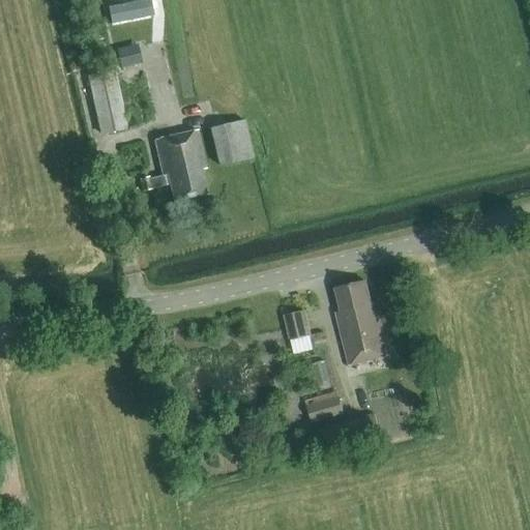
[(147,0),(106,8),(110,25),(150,17),(147,0)]
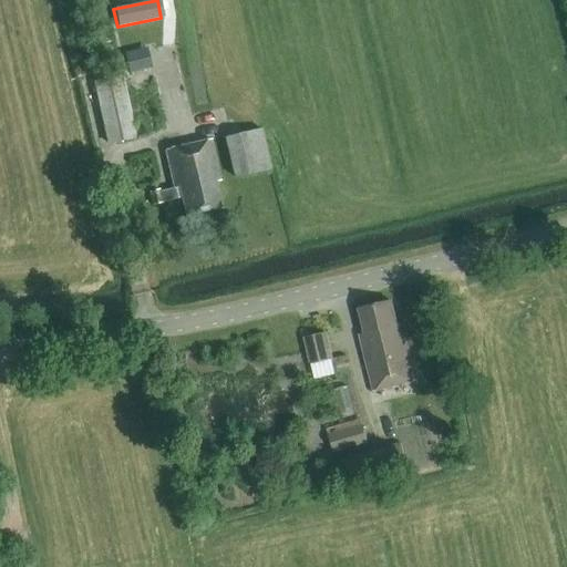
[(124,54),(129,71),(129,73),(151,68),(146,49),(124,54)]
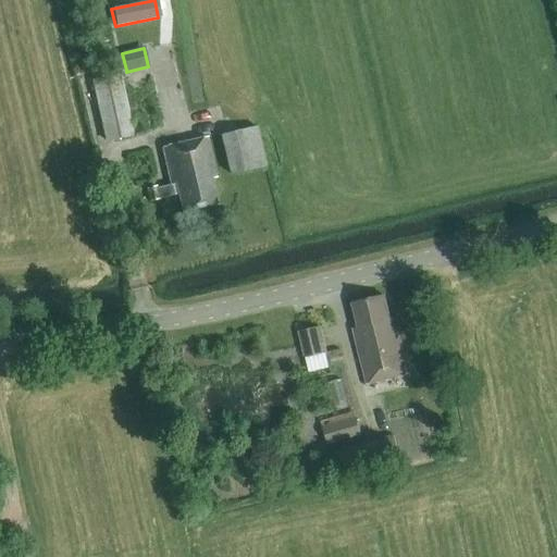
[(120,73),(90,79),(103,140),(133,134),(120,73)]
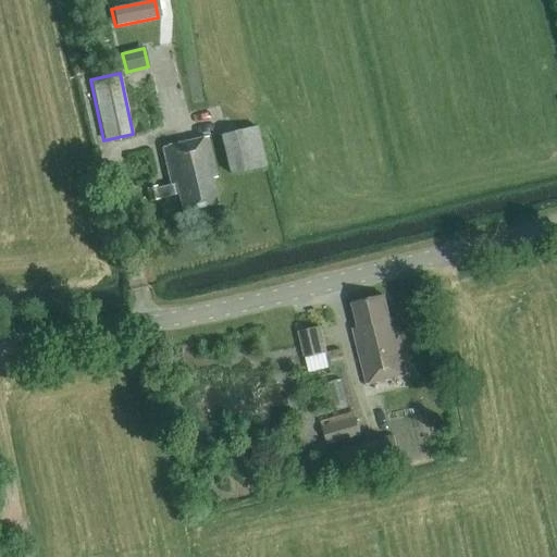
[(256,126),(220,135),(230,175),(265,165),(256,126)]
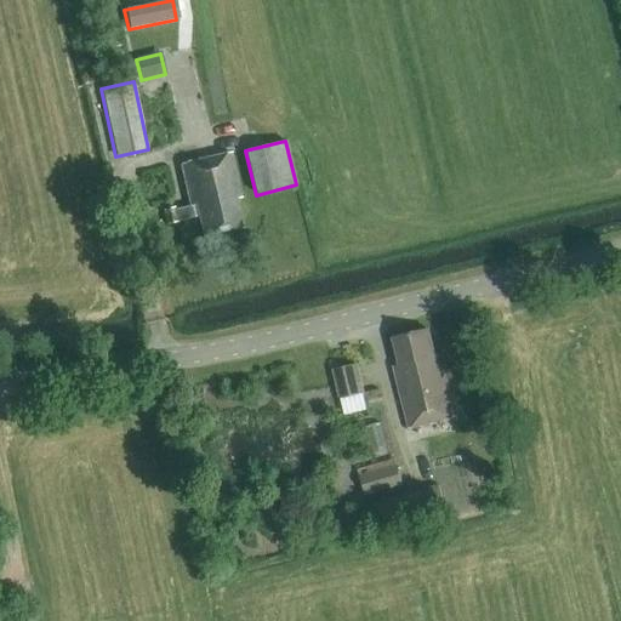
[(188,206),(164,212),(166,224),(199,217),(204,237),(245,227),(238,199),(244,198),(233,153),(228,154),(180,165),(188,206)]
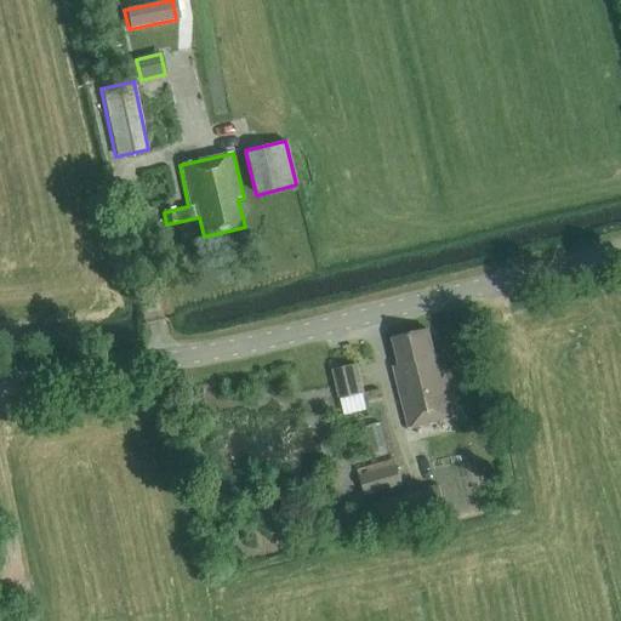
[(410,428),(455,417),(439,357),(436,358),(428,331),(392,340),(399,366),(394,369),(410,428)]
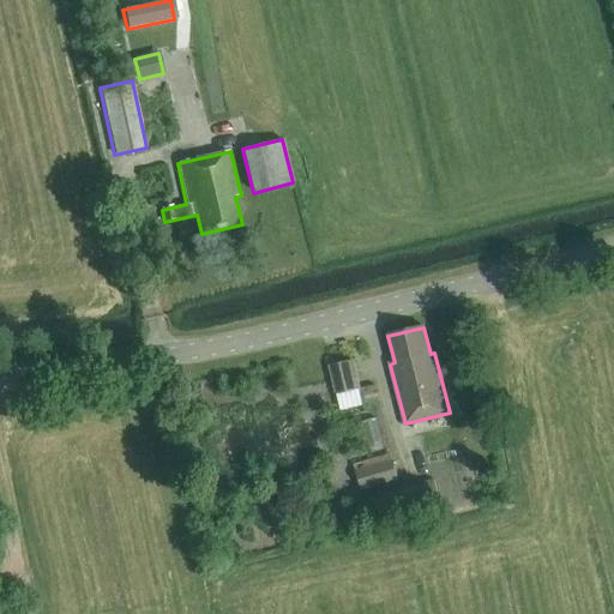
[(327,366),(335,395),(360,389),(354,360),(327,366)]
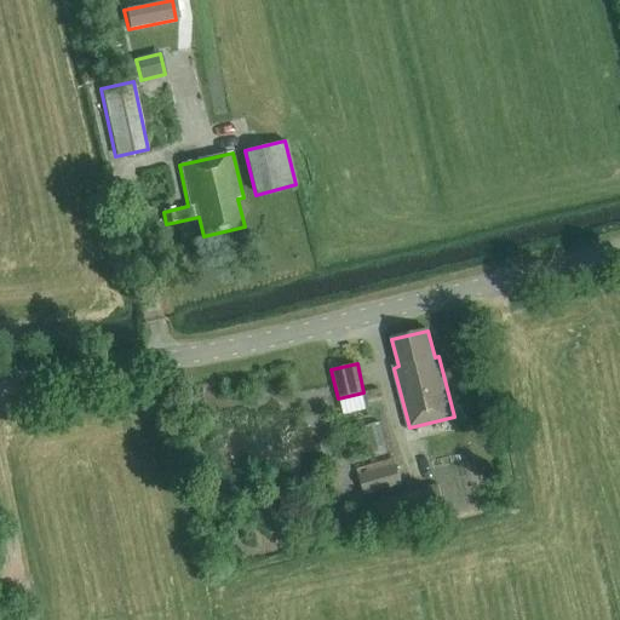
[(396,463),(359,474),(365,495),(402,484),(396,463)]
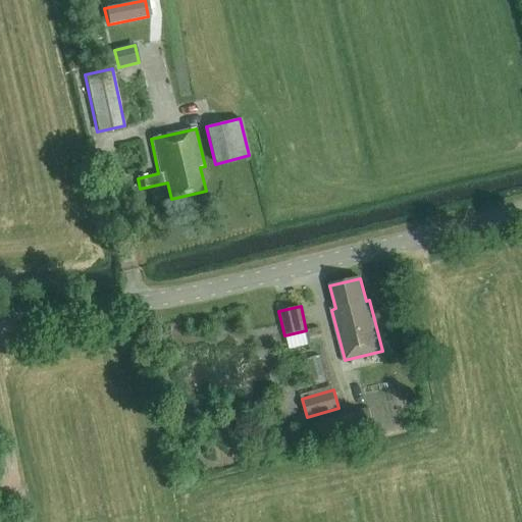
[(368,408),(313,423),(319,444),(374,428),(368,408)]
